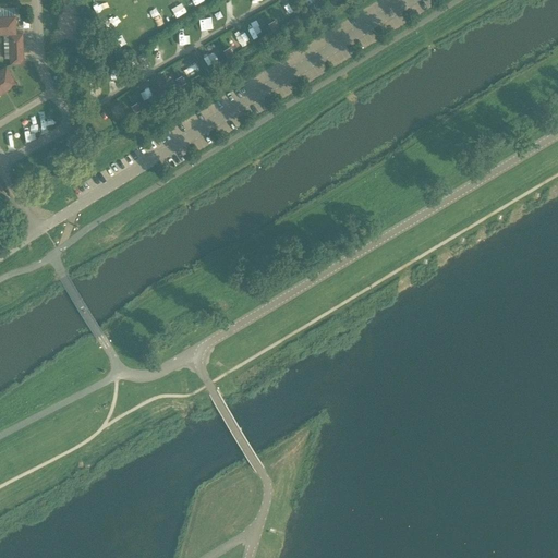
[(15,33),(14,16),(14,8),(0,8),(0,34),(2,34),(3,55),(9,55),(9,64),(23,64),(22,33),(15,33)]
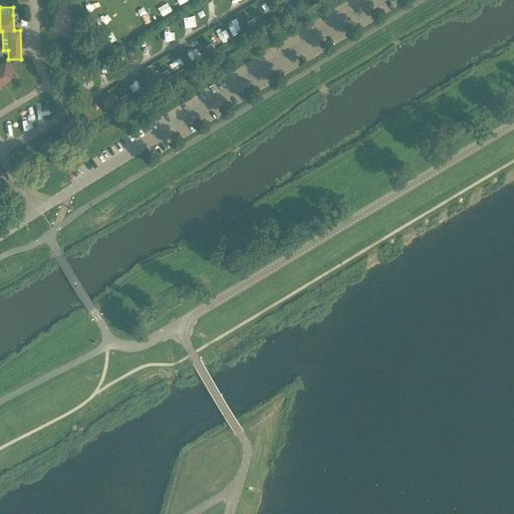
[(247,22),(251,28),(257,25),(253,19),(247,22)]
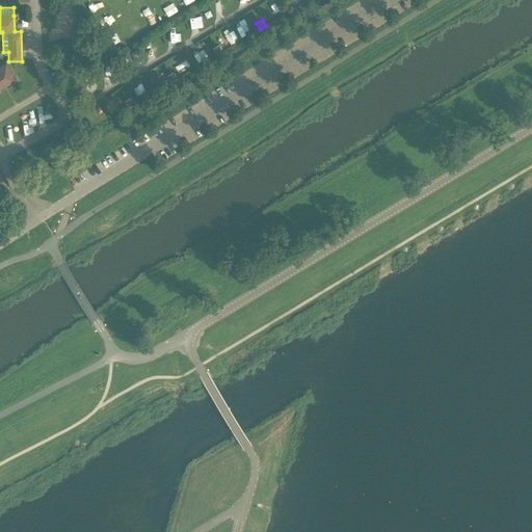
[(213,49),(217,55),(223,52),(219,45),(213,49)]
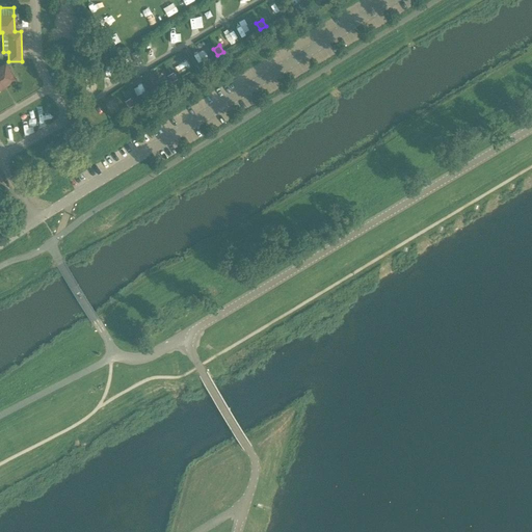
[(5,63),(0,65),(0,88),(16,80),(5,63)]
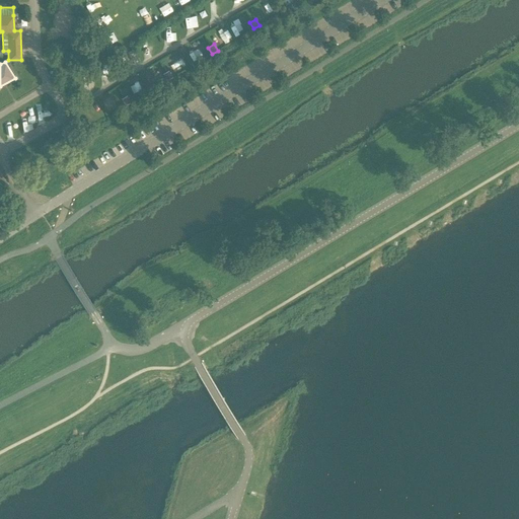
[(164,73),(167,80),(173,77),(169,70),(164,73)]
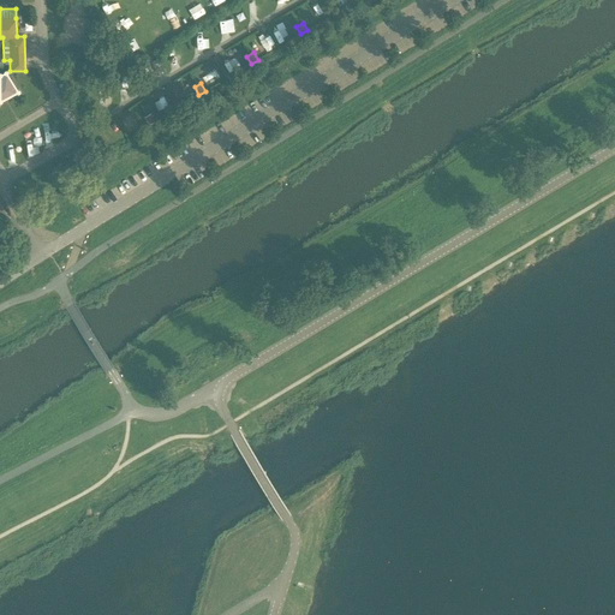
[(144,117),(149,125),(156,121),(151,113),(144,117)]
